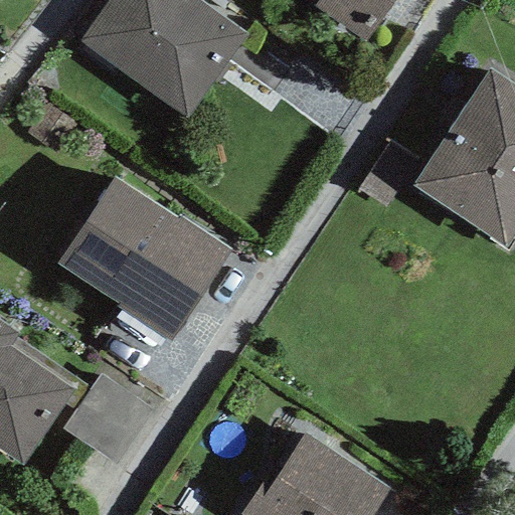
[(246,35),(196,0),(109,0),(80,42),(184,119),(246,35)]
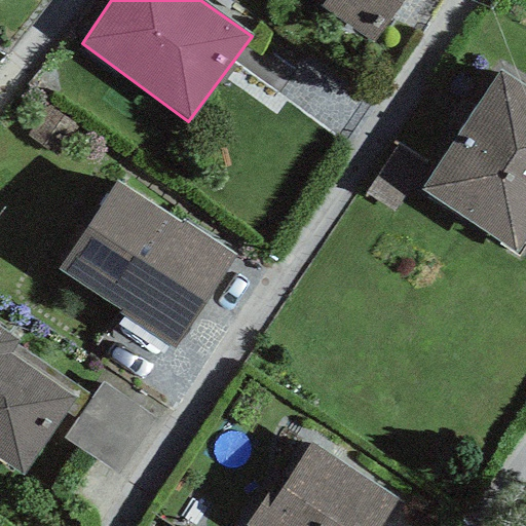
[(401,0),(322,0),(324,1),(320,6),(371,43),(401,0)]
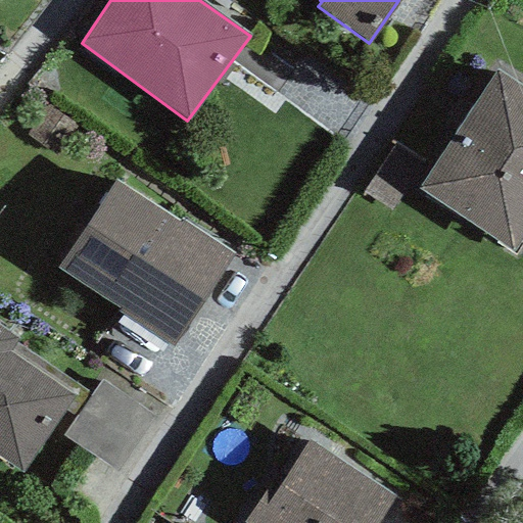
[(511,252),(522,233),(522,89),(496,72),(419,189),(511,252)]
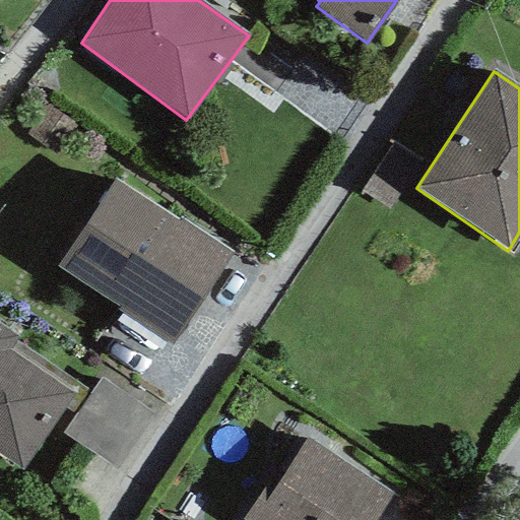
[(114,179),(56,267),(119,307),(117,311),(172,345),(232,254),(180,218),(178,221),(114,179)]
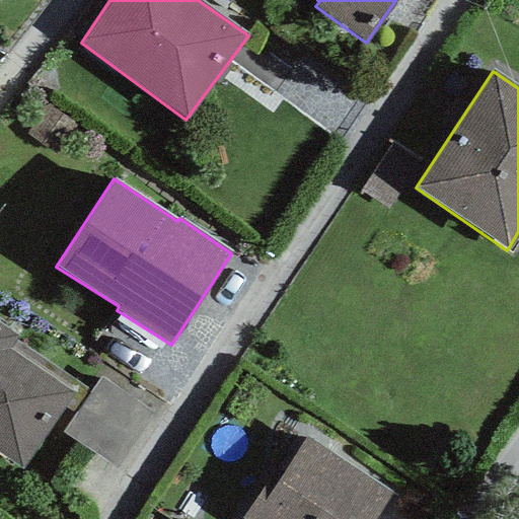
[(0,325),(0,364),(15,343),(18,339),(0,325)]
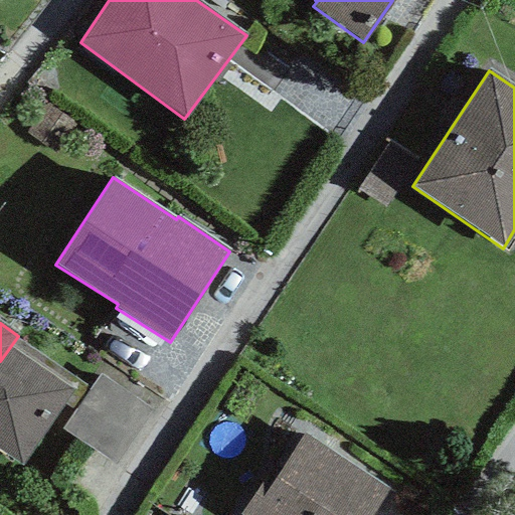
[(88,390),(15,340),(0,361),(0,451),(21,466),(64,402),(74,409),(88,390)]
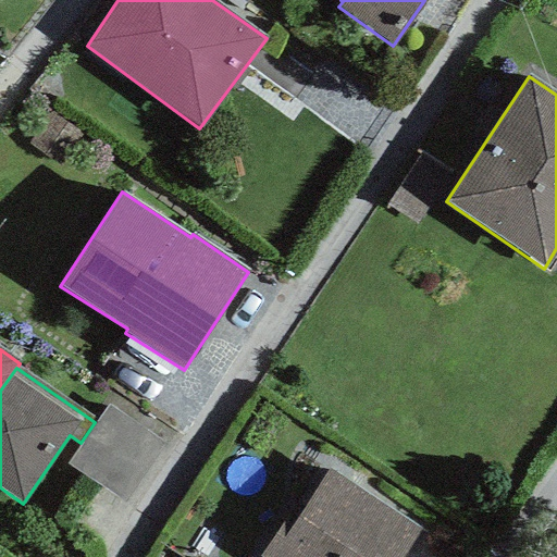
[(286,521),(259,556),(260,556),(401,556),(419,532),(330,469),(293,527),(286,521)]
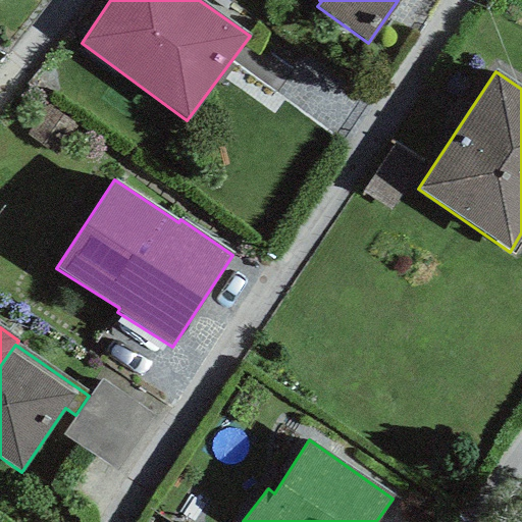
All buildings are outlined.
